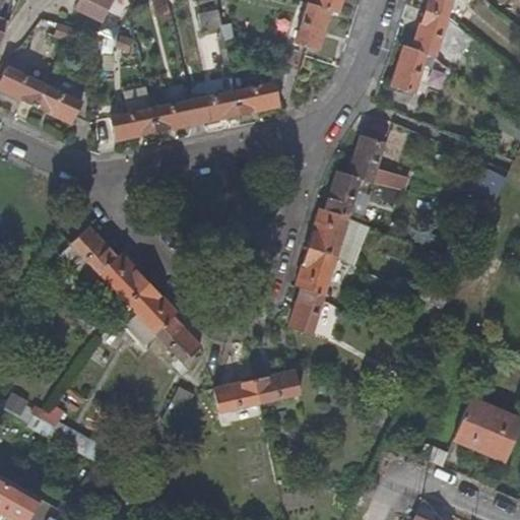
[(0,0),(0,41),(19,0),(0,0)]
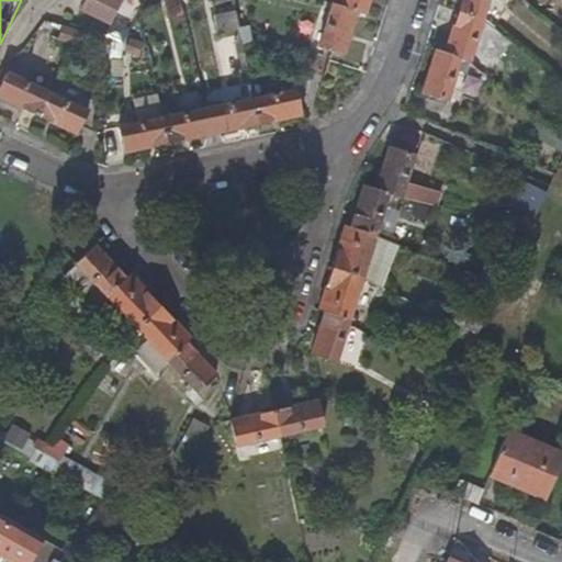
[(82,0),(85,3),(81,10),(112,24),(123,0),(82,0)]
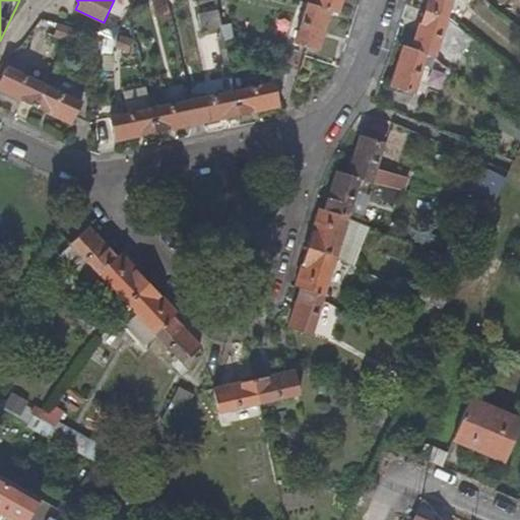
[(341,0),(316,0),(316,4),(309,2),(297,42),(308,46),(319,49),(326,26),(330,14),(331,10),(338,12),(341,0)]
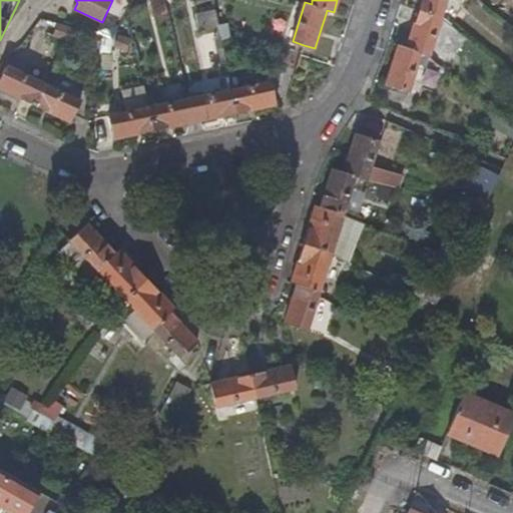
[(430,54),(442,16),(446,0),(422,0),(420,9),(419,10),(414,27),(407,47),(399,44),(392,66),(387,84),(387,85),(410,92),(420,61),(427,63),(430,54)]
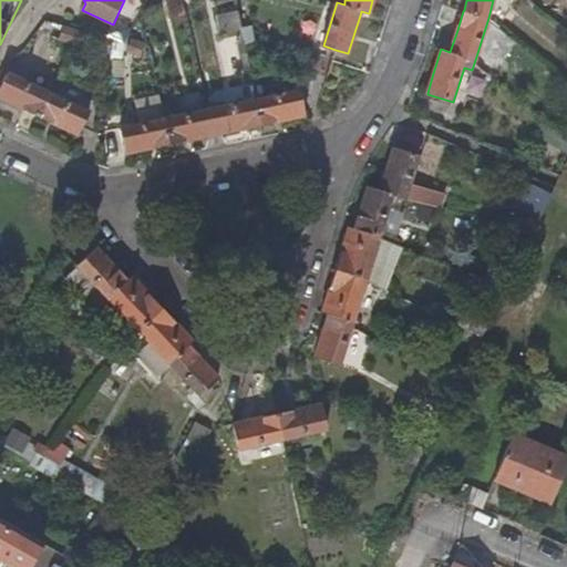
[(240,28),(249,27),(246,12),(238,13),(240,28)]
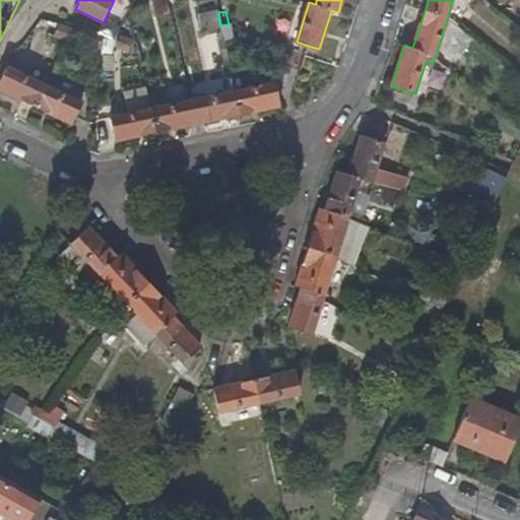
[(229,24),(220,25),(223,37),(231,36),(229,24)]
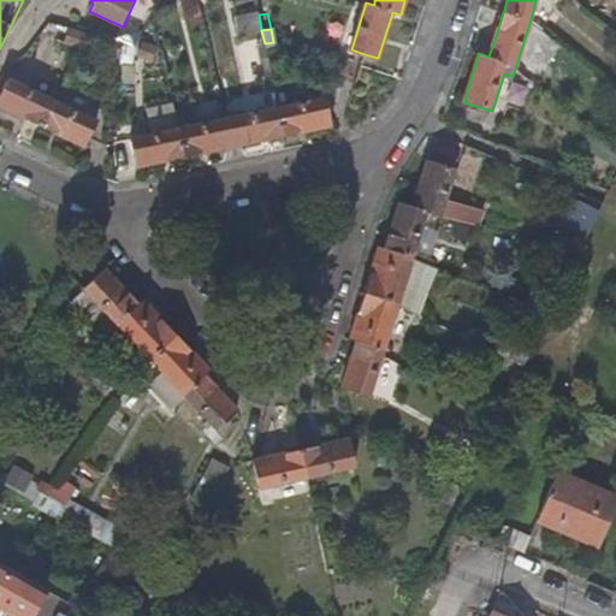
[(101,54),(106,40),(78,31),(73,46),(78,47),(101,54)]
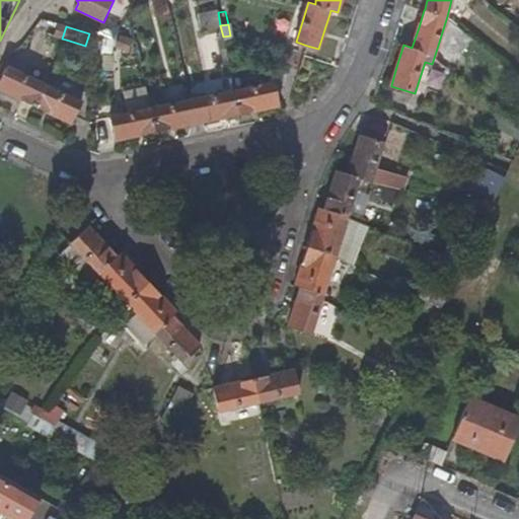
[(108,64),(119,65),(122,42),(112,41),(108,64)]
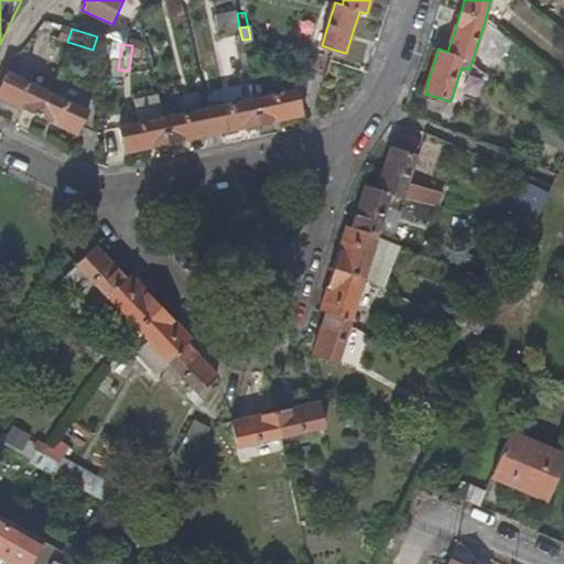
[(145,50),(136,46),(132,54),(147,58),(150,51),(145,50)]
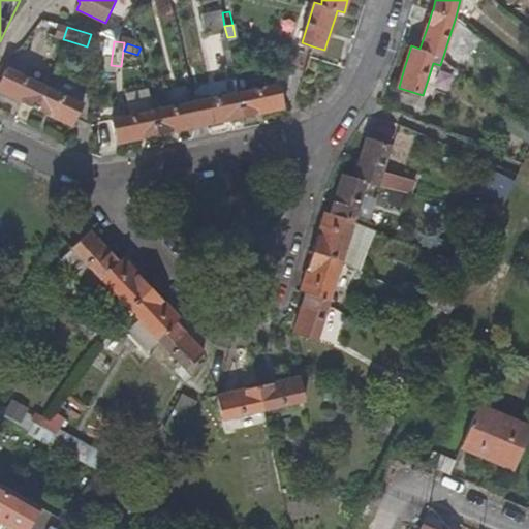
[(0,91),(23,102),(34,107),(55,117),(73,125),(84,103),(45,85),(7,67),(0,82),(0,91)]
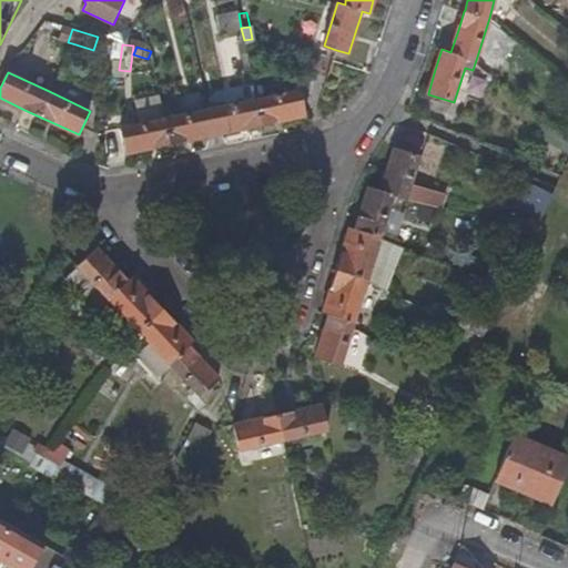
[(255,99),(260,124),(280,120),(306,114),(303,101),(301,89),(255,99)]
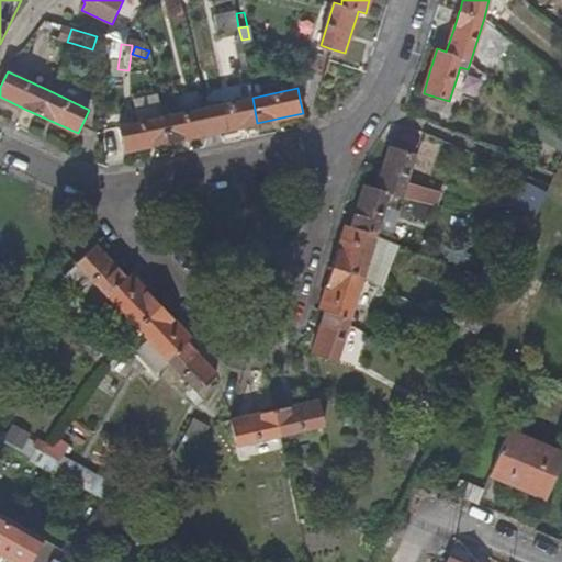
[(208,107),(214,132),(217,132),(240,126),(257,123),(253,98),(208,107)]
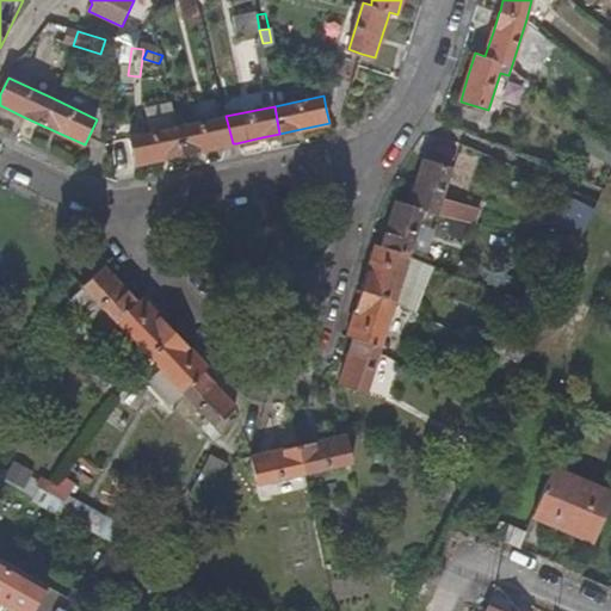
[(177,127),(184,154),(201,150),(222,146),(233,143),(226,116),(177,127)]
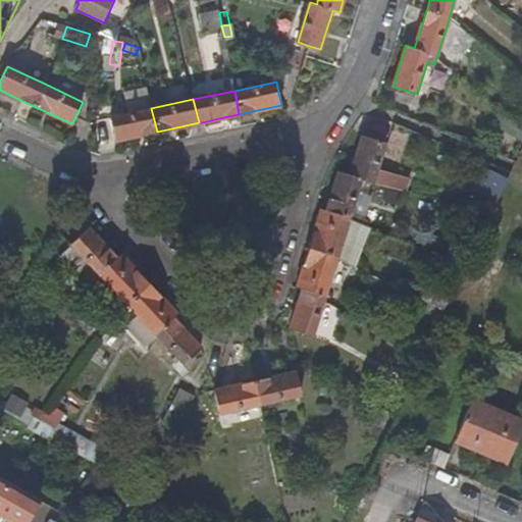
[(157,132),(151,108),(111,117),(112,122),(115,136),(116,141),(136,137),(157,132)]
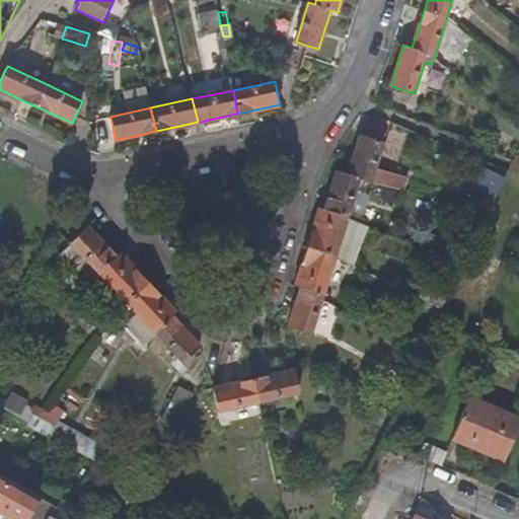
[(313,225),(306,245),(300,268),(294,285),(300,286),(295,303),(288,326),(311,334),(323,294),(336,254),(348,216),(360,176),(367,178),(403,189),(406,176),(374,166),(382,141),(374,138),(360,134),(352,159),(348,172),(337,169),(329,192),(323,209),(318,207),(318,208),(313,225)]
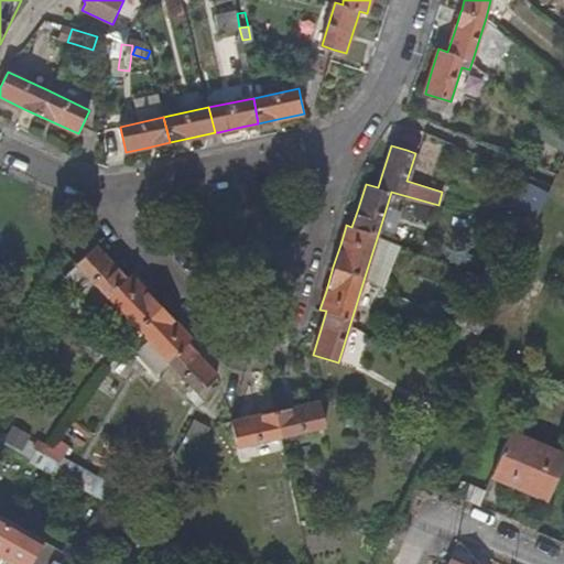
[(523,226),(531,229),(549,193),(523,182),(512,205),(529,213),(523,226)]
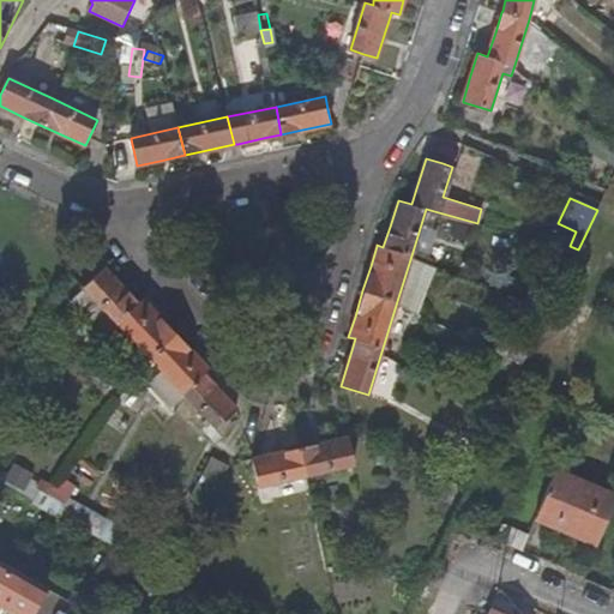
[(578,250),(570,246),(564,259),(571,263),(578,250)]
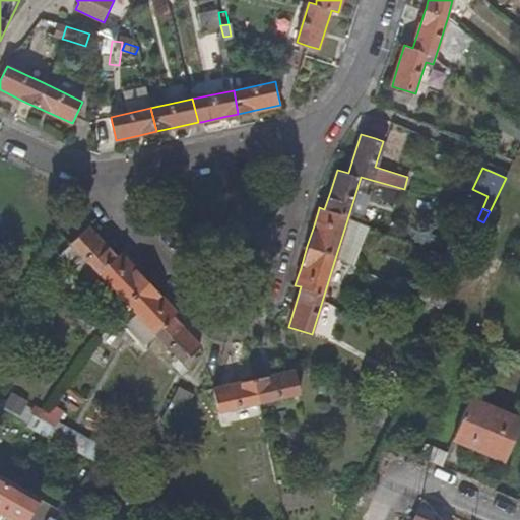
[(100,273),(127,303),(155,332),(184,362),(201,345),(182,325),(173,315),(177,311),(158,291),(148,281),(134,266),(121,252),(117,256),(101,239),(88,226),(85,230),(71,244),(72,246),(60,257),(86,285),(100,273)]
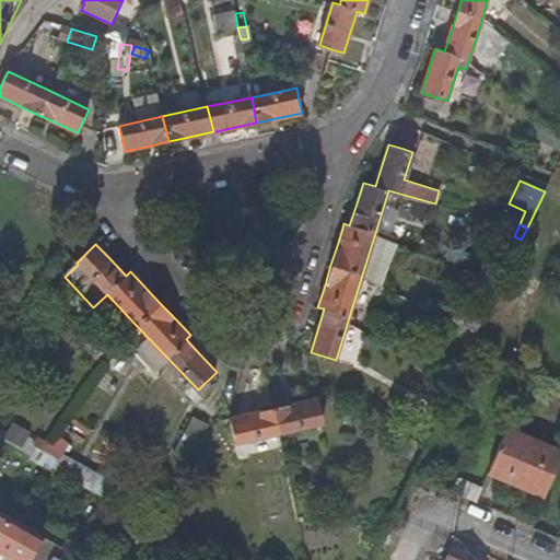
[(469,328),(477,331),(482,319),(475,316),(469,328)]
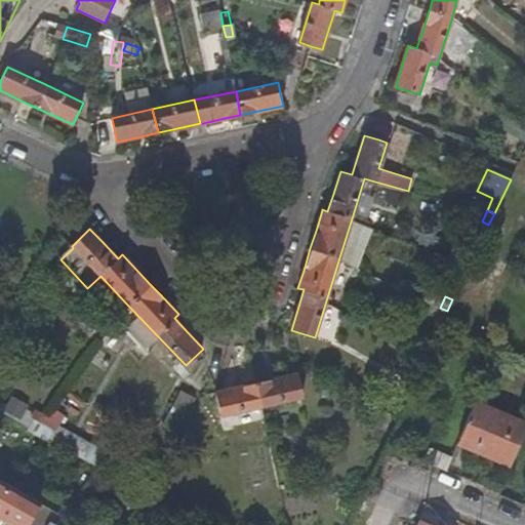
[(447,311),(440,308),(435,319),(441,322),(447,311)]
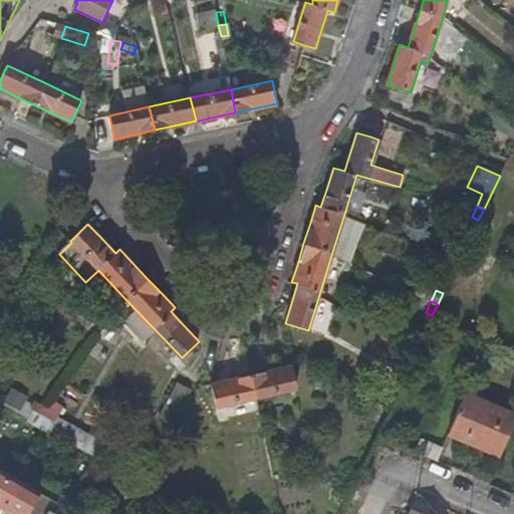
[(126,313),(118,322),(141,341),(149,332),(126,313)]
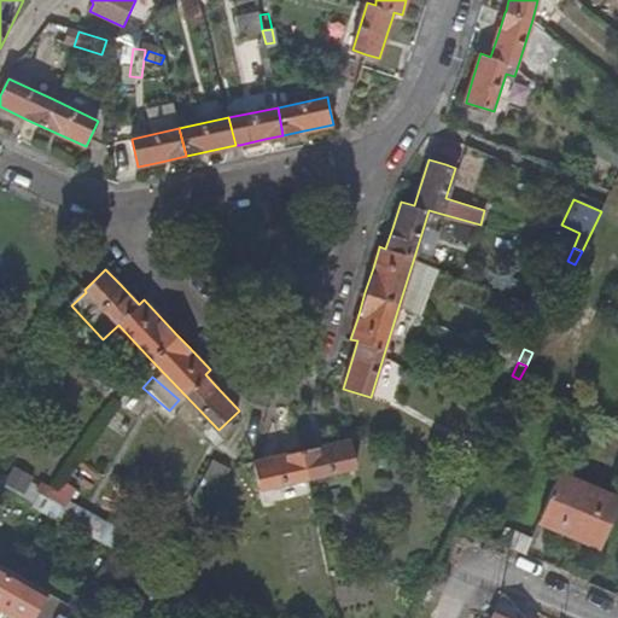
[(553,412),(558,401),(537,392),(532,403),(553,412)]
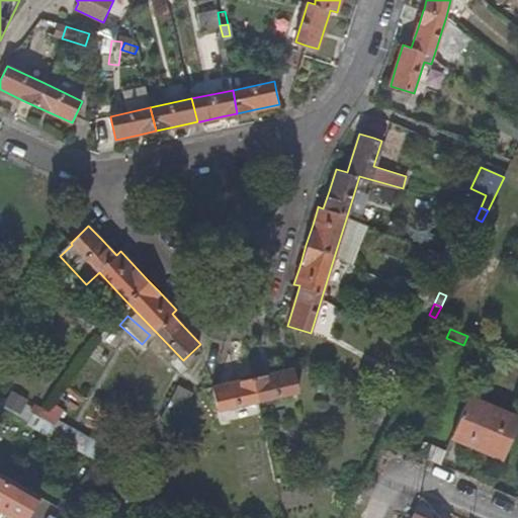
[(218,410),(258,400),(298,391),(293,367),(292,367),(284,369),(253,376),(223,383),(214,385),(212,385),(218,410)]
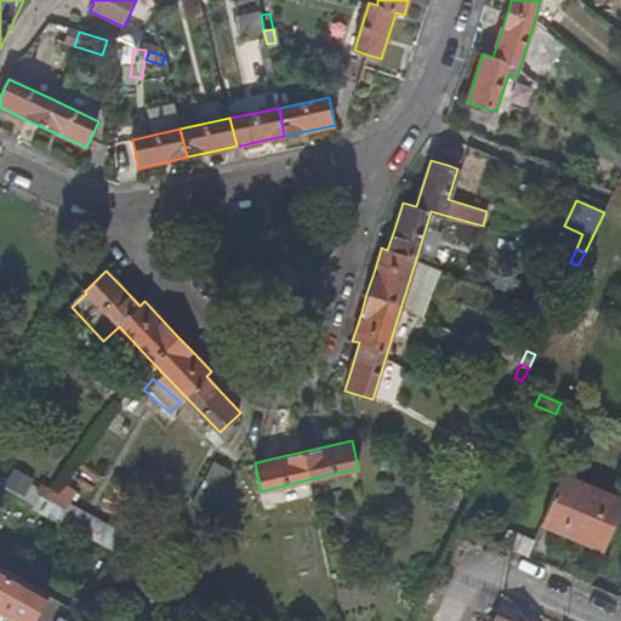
[(231,473),(215,463),(193,506),(209,516),(231,473)]
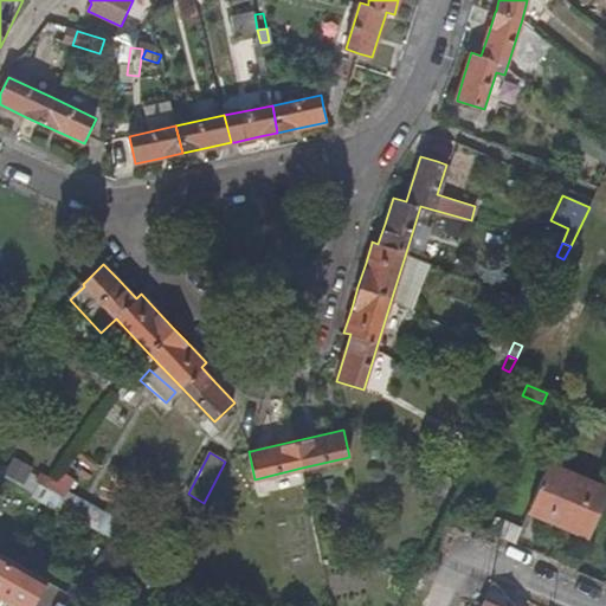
[(108,514),(62,489),(64,483),(19,459),(7,482),(100,530),(108,514)]
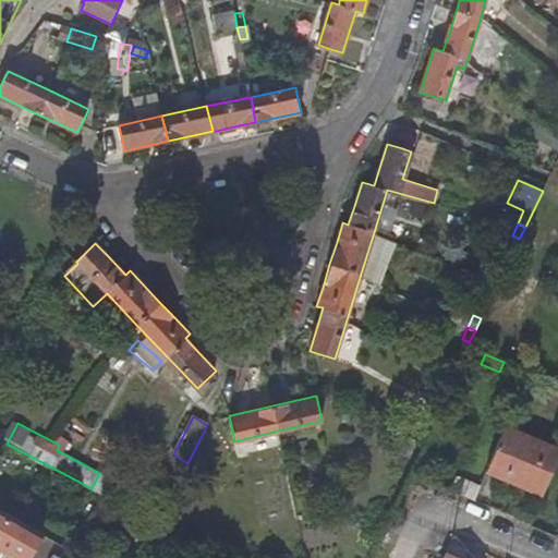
[(557,459),(557,450),(505,428),(487,471),(506,478),(508,473),(545,489),(557,459)]
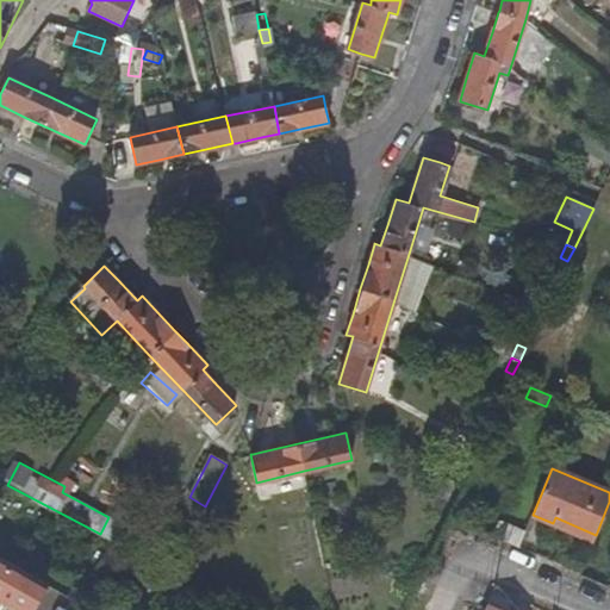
[(456,484),(465,489),(472,475),(464,471),(456,484)]
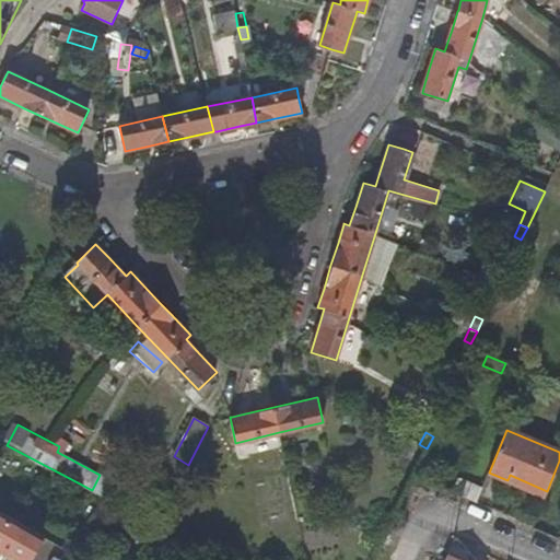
[(427,448),(419,444),(412,456),(420,461),(427,448)]
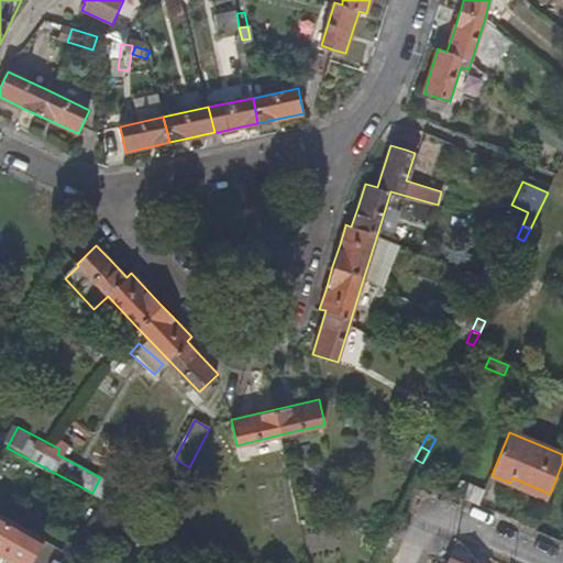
[(470,479),(461,497),(478,505),(486,487),(470,479)]
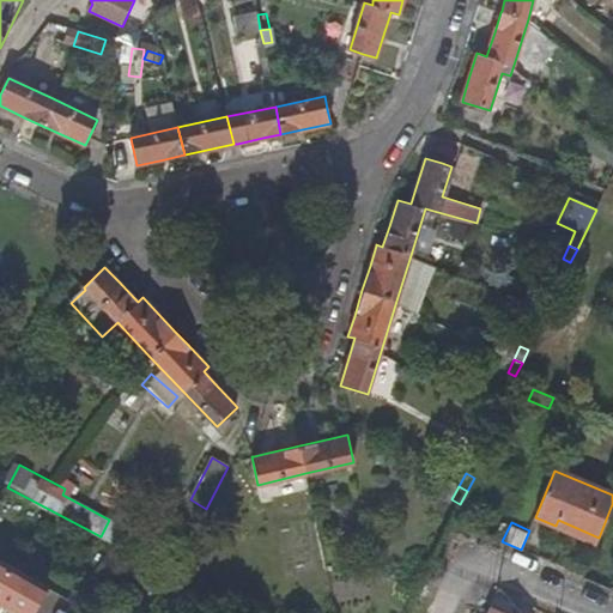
[(30,612),(40,596),(42,598),(48,588),(1,562),(0,563),(0,602),(18,612),(30,612)]
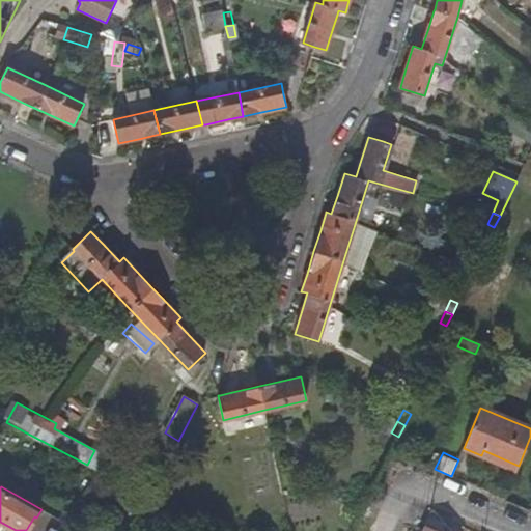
[(157,504),(161,495),(150,490),(146,499),(157,504)]
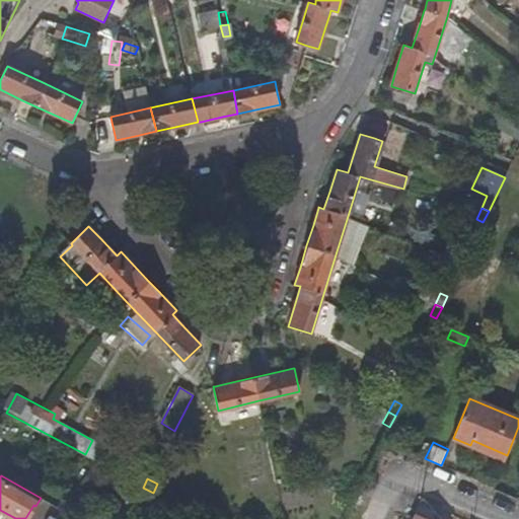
[(157,484),(153,493),(165,500),(172,485),(160,478),(157,484)]
